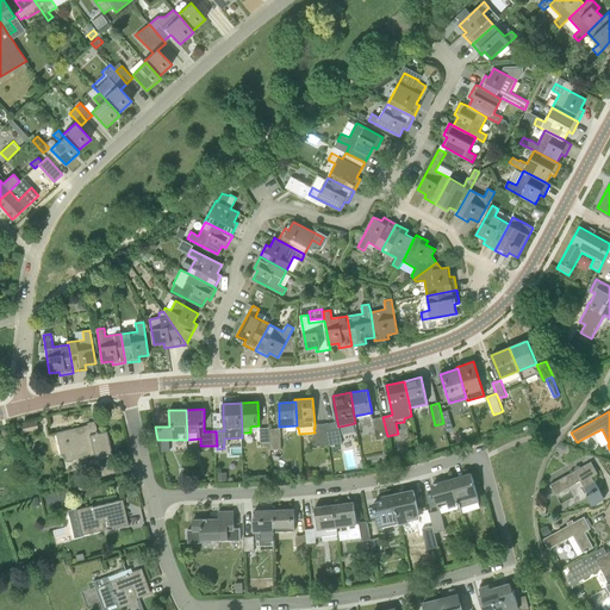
[(387,436),(383,417),(373,419),(378,440),(387,437),(387,436)]
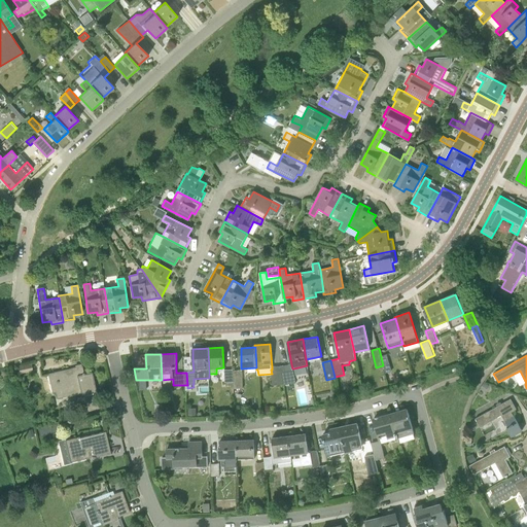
[(295,383),(293,369),(292,369),(291,364),(282,366),(284,384),(295,383)]
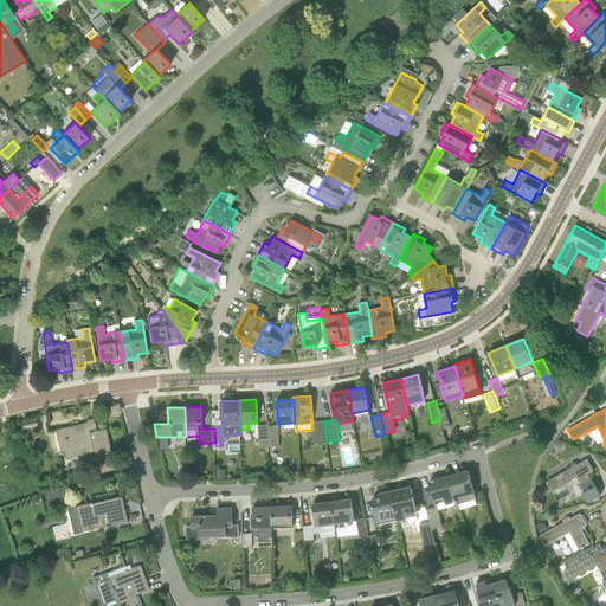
[(94,455),(110,451),(111,451),(105,429),(97,430),(95,420),(55,430),(59,451),(64,450),(66,458),(94,452),(94,455)]
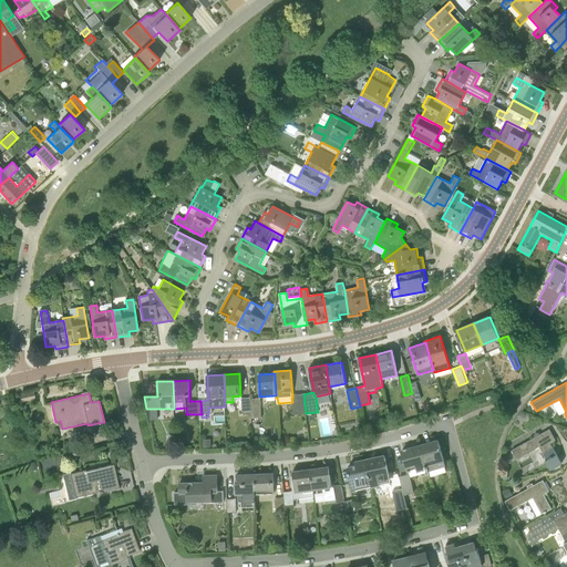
[(303,394),(292,394),(292,398),(291,398),(292,402),(294,414),(306,413),(303,394)]
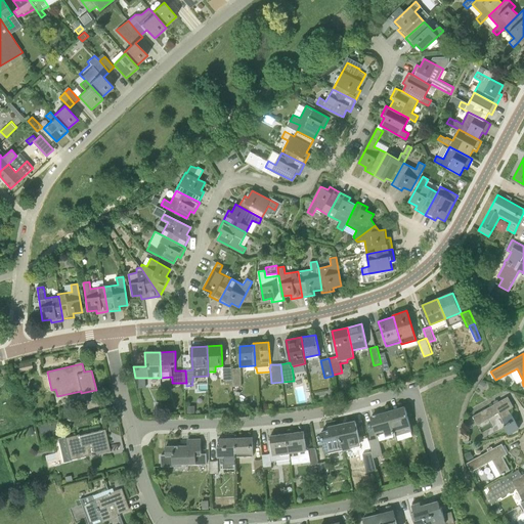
[(226,384),(232,383),(231,368),(231,367),(223,368),(224,380),(226,380),(226,384)]
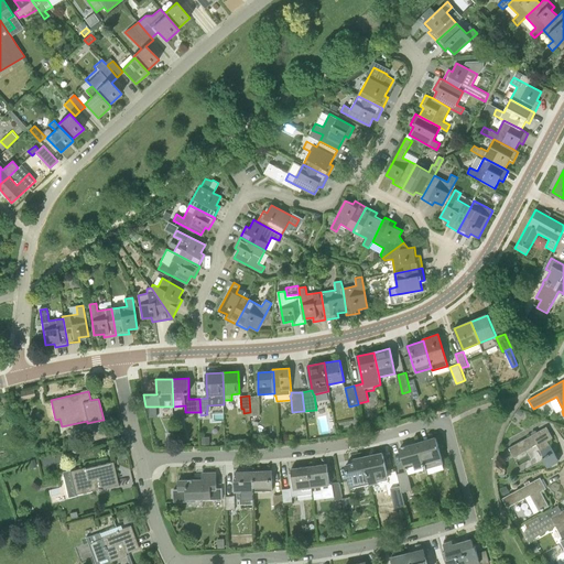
[(250,416),(260,415),(259,396),(249,397),(250,412),(250,416)]
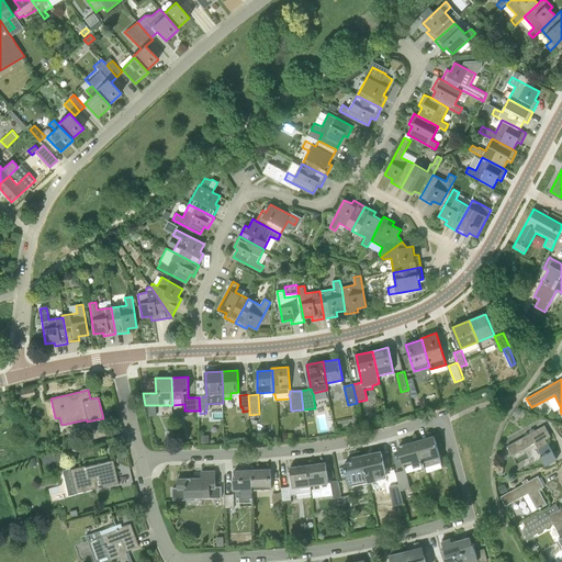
[(544,425),(507,446),(512,456),(535,442),(541,456),(540,457),(546,465),(557,459),(546,439),(551,436),(544,425)]
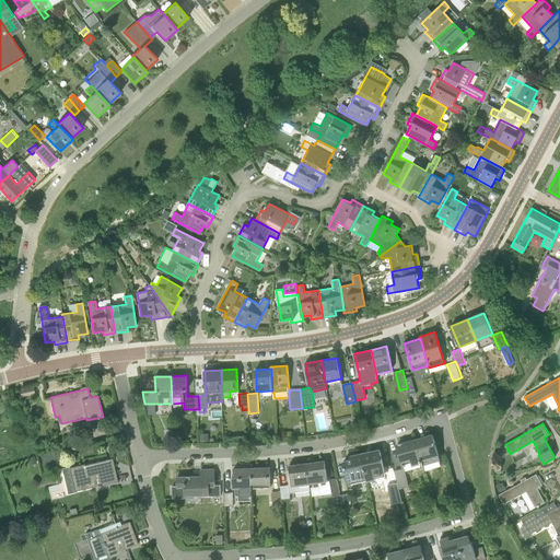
[(422,466),(441,461),(433,434),(415,440),(421,463),(422,466)]
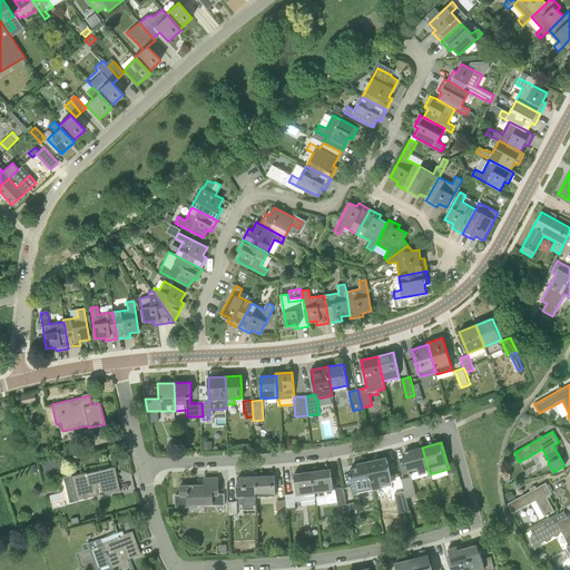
[(420,474),(429,471),(422,448),(404,453),(410,473),(419,471),(420,474)]
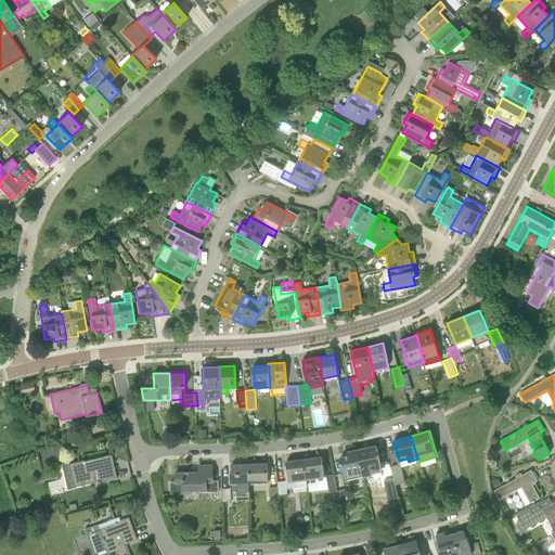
[(71,442),(52,448),(54,455),(72,451),(71,442)]
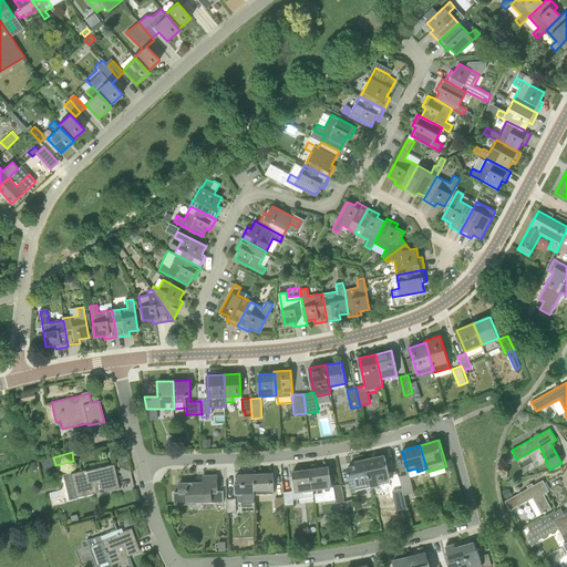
[(391,482),(390,480),(384,455),(373,457),(374,461),(367,462),(371,487),(381,485),(391,482)]
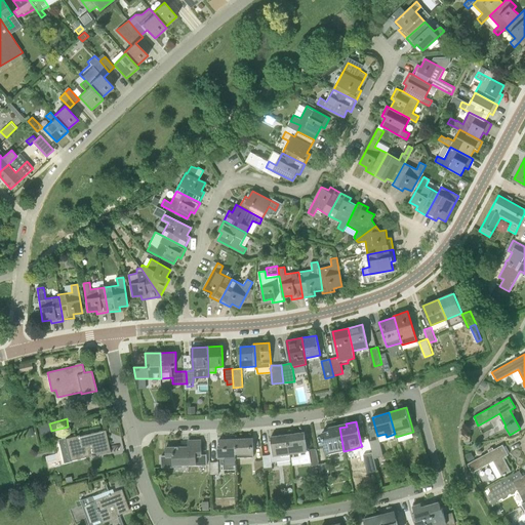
[(326,454),(344,451),(339,428),(338,426),(330,427),(331,431),(322,433),(326,454)]
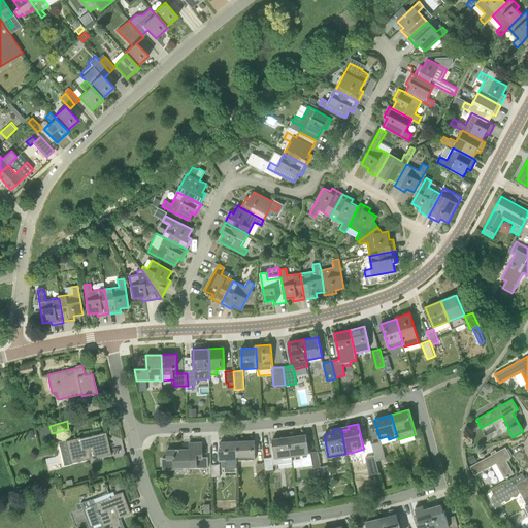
[(66,464),(110,454),(105,432),(79,438),(79,437),(77,437),(77,438),(62,441),(66,464)]
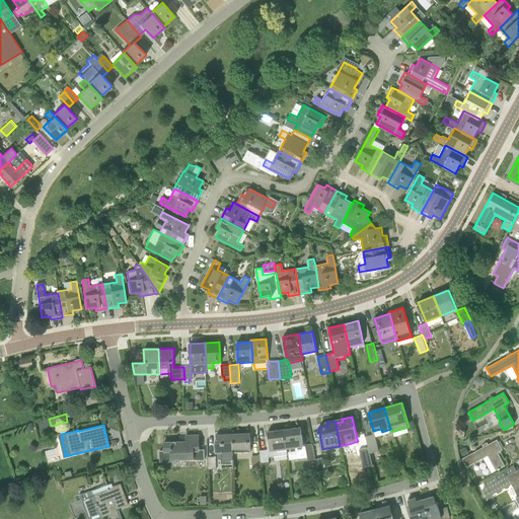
[(287,448),(303,446),(301,427),(284,429),(287,448)]
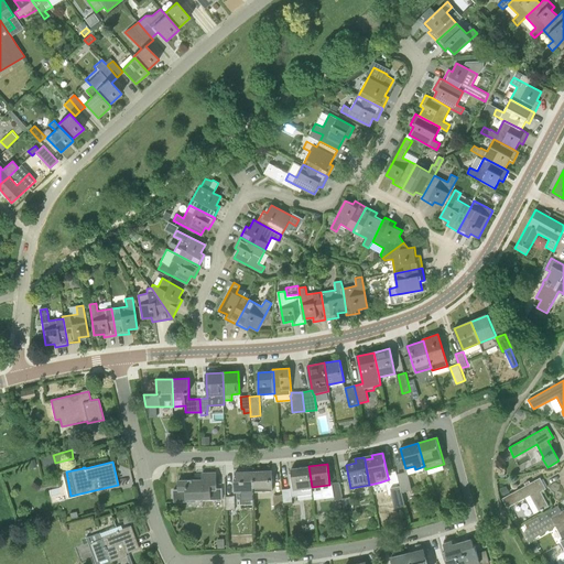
[(282,489),(283,495),(283,502),(292,502),(292,497),(312,494),(312,487),(308,466),(291,468),(292,474),(290,475),(291,489),(282,489)]
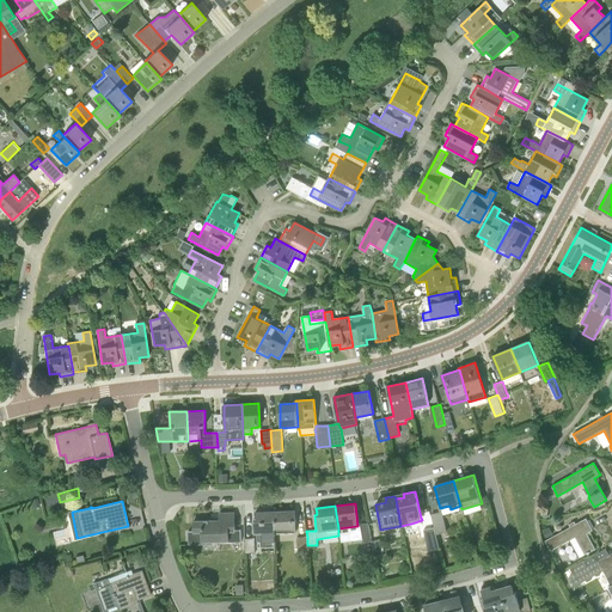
[(275,533),(297,533),(295,510),(274,512),(275,533)]
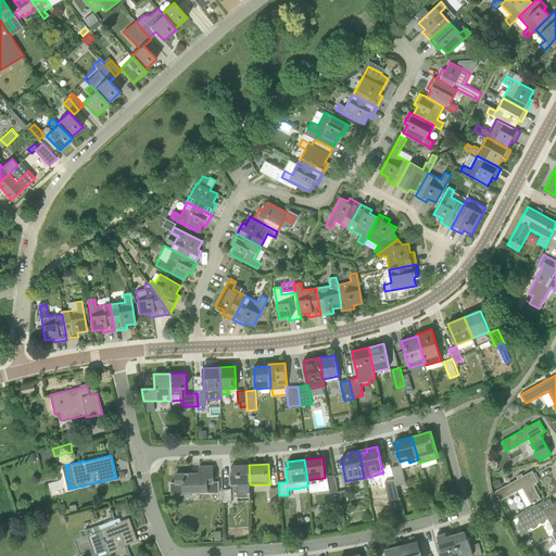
[(250,489),(250,484),(249,465),(232,465),(232,474),(230,474),(230,485),(240,485),(240,489),(250,489)]
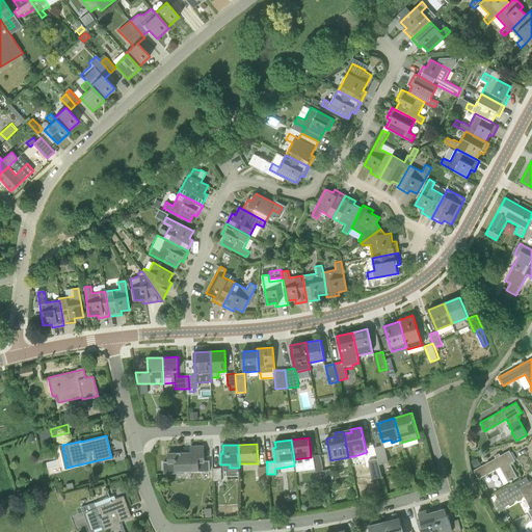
[(377,458),(379,463),(389,461),(384,445),(374,447),(377,458)]
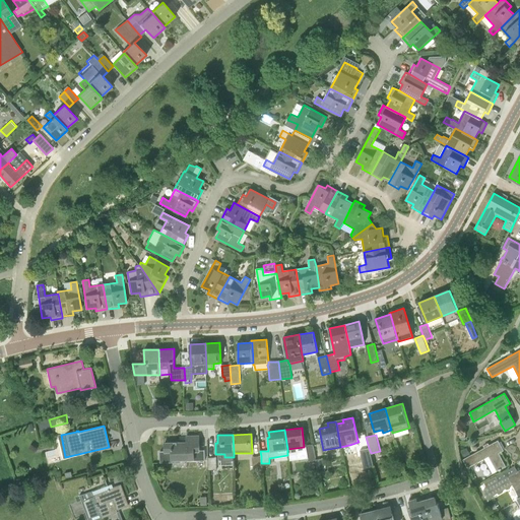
[(195,451),(199,451),(199,436),(187,436),(187,442),(165,443),(165,453),(171,452),(172,460),(195,459),(195,451)]
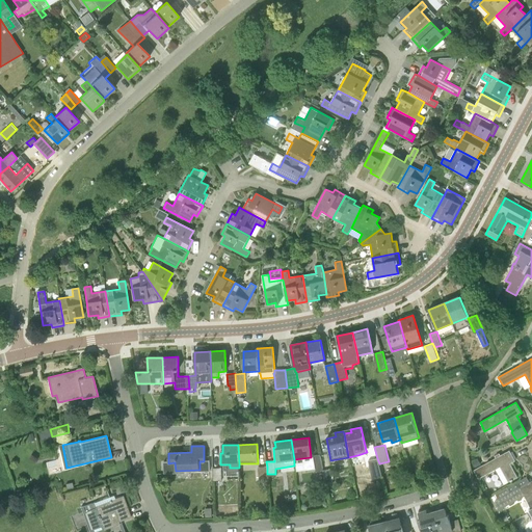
[(509,450),(474,470),(478,479),(500,467),(508,481),(510,480),(510,481),(513,480),(512,479),(517,477),(510,463),(515,460),(509,450)]
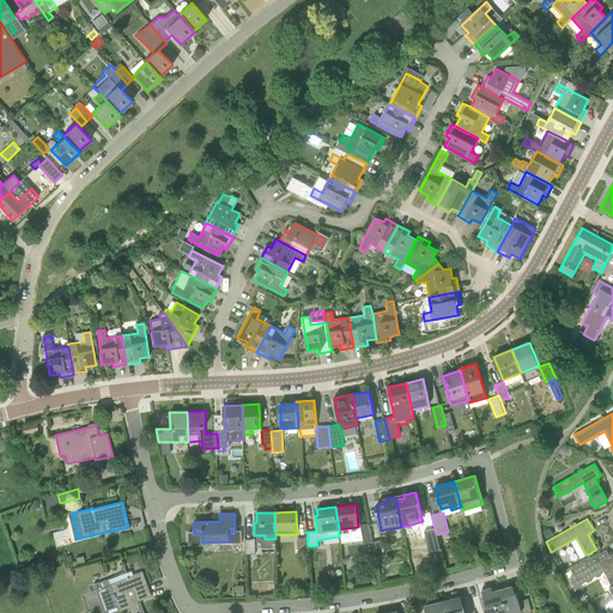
[(372,541),(369,523),(360,525),(364,544),(372,542),(372,541)]
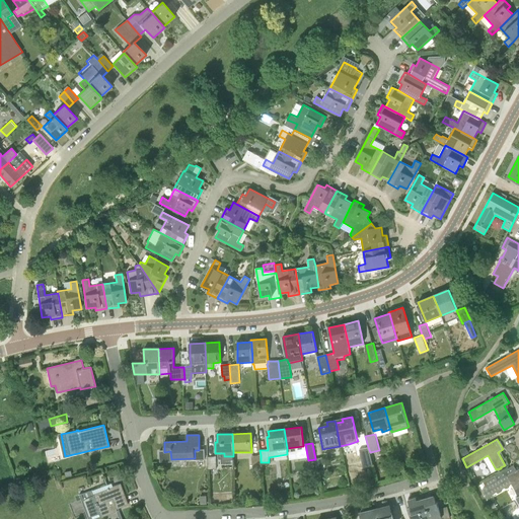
[(373,465),(370,452),(368,447),(359,449),(364,467),(373,465)]
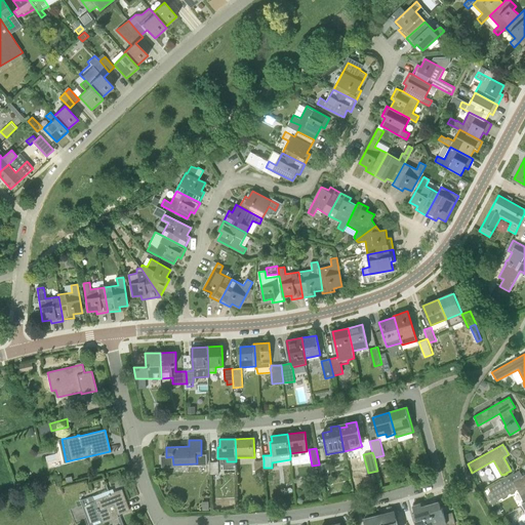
[(264,468),(264,460),(254,460),(255,477),(265,476),(264,468)]
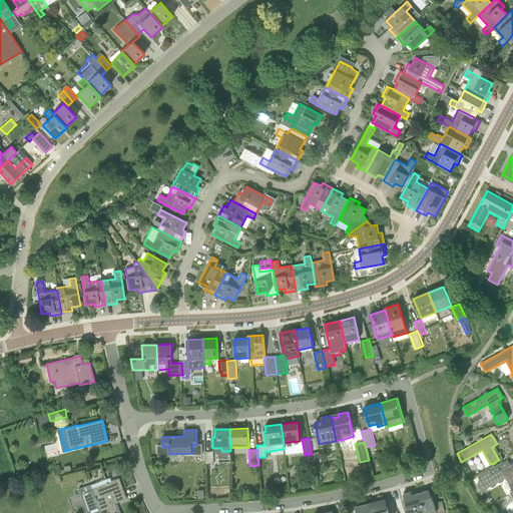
[(209,464),(214,463),(213,451),(205,452),(205,470),(209,469),(209,464)]
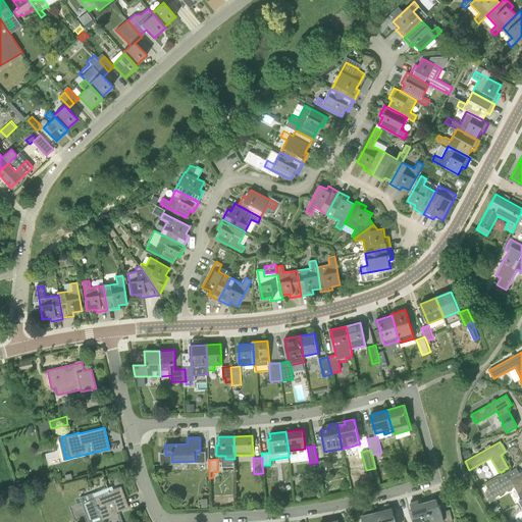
[(317,462),(319,474),(326,473),(324,460),(319,461),(317,461),(317,462)]
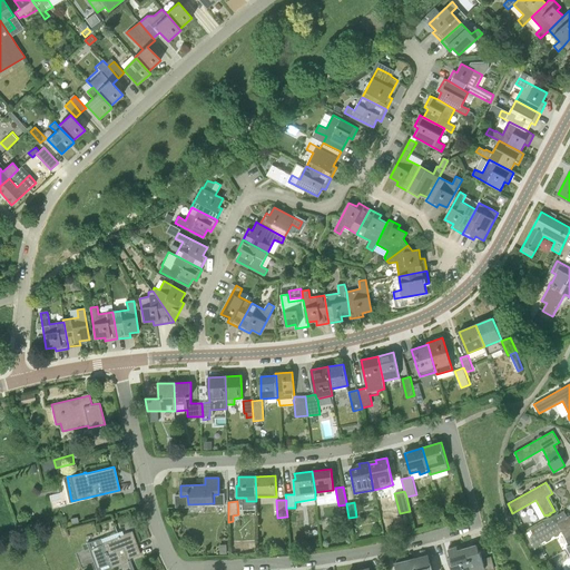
[(532,514),(524,521),(528,526),(536,519),(532,514)]
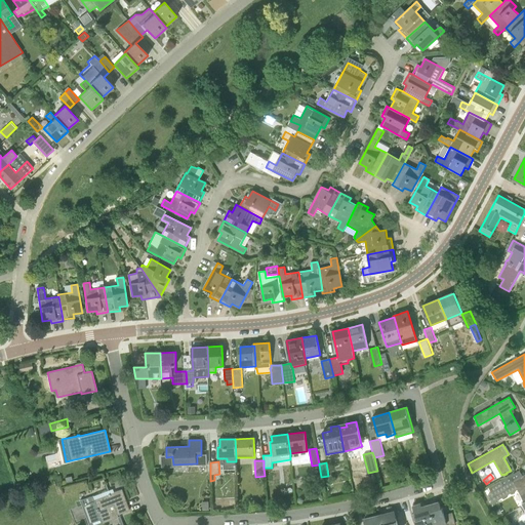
[(524,474),(502,487),(499,481),(488,487),(496,501),(518,489),(524,501),(522,502),(524,507),(524,474)]
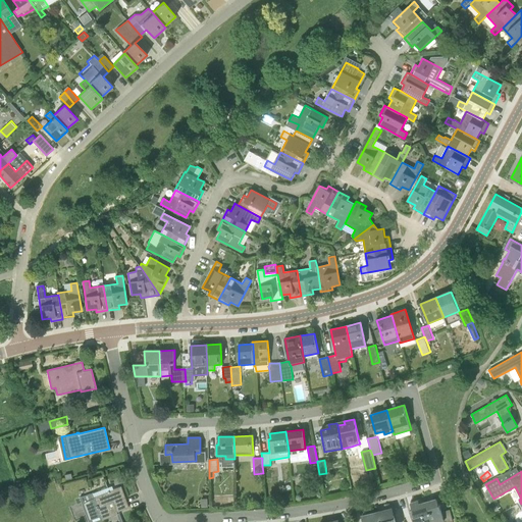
[(117,514),(116,512),(128,507),(121,486),(94,497),(93,494),(82,499),(89,516),(86,517),(87,521),(104,521),(103,519),(117,514)]
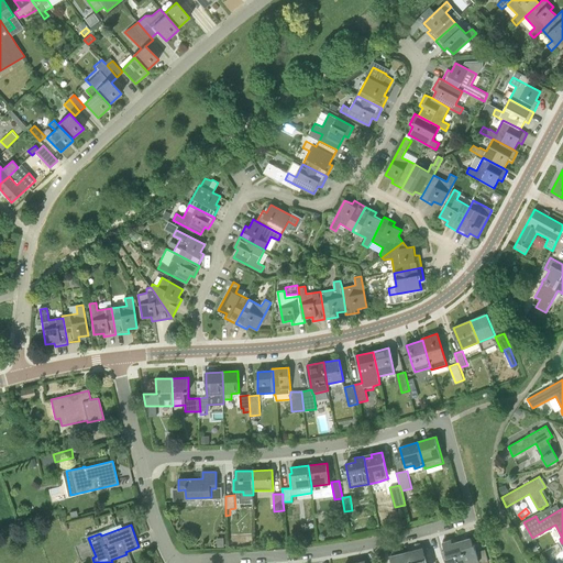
[(478,562),(481,562),(487,561),(488,561),(485,550),(476,552),(474,544),(473,544),(471,538),(460,541),(466,562),(474,562),(478,562)]
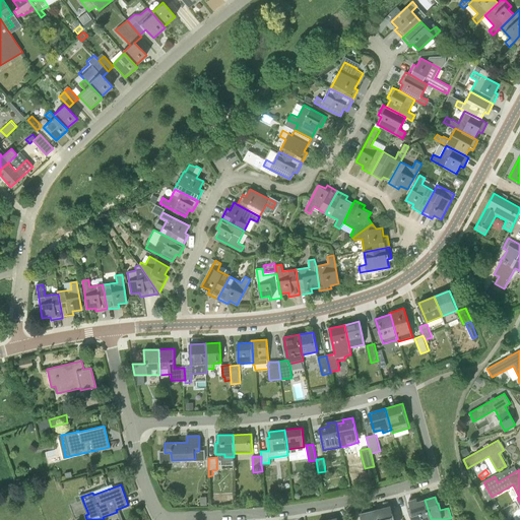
[(431,519),(425,500),(417,502),(416,499),(408,502),(412,514),(411,515),(412,519),(431,519)]
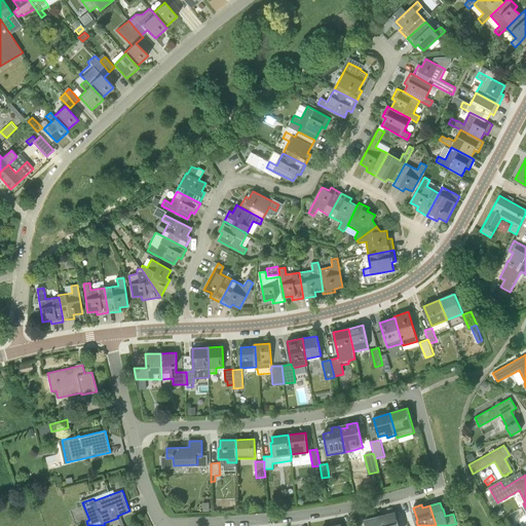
[(383,525),(398,525),(395,513),(381,516),(383,525)]
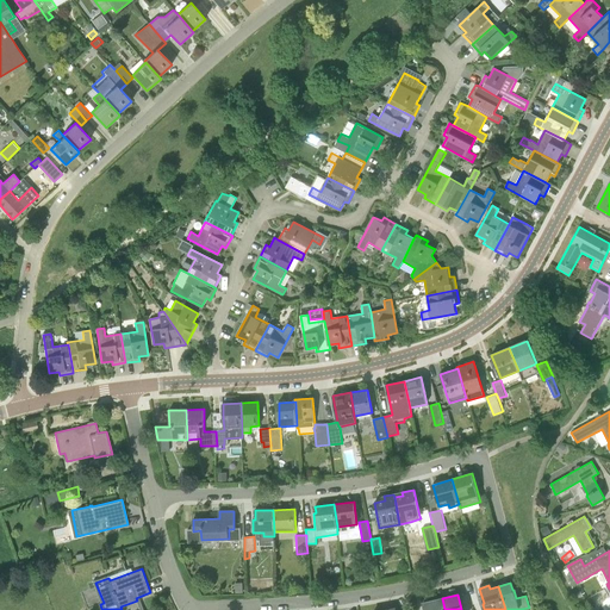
[(424,609),(444,609),(442,598),(424,603),(424,609)]
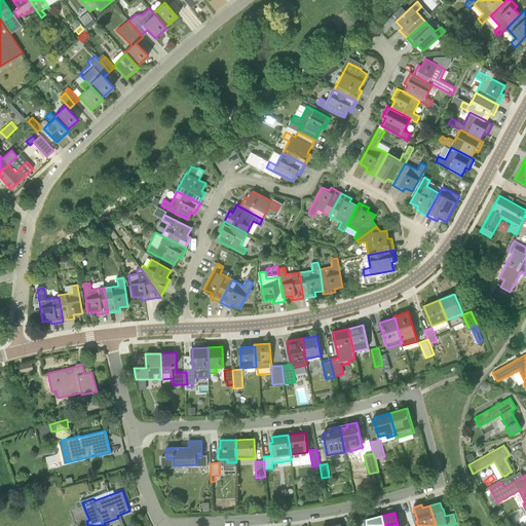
All buildings are outlined.
